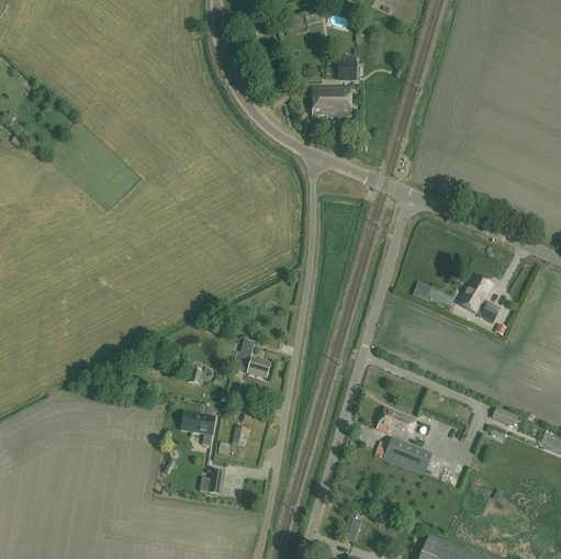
[(355,80),(354,54),(336,55),(337,80),(355,80)]
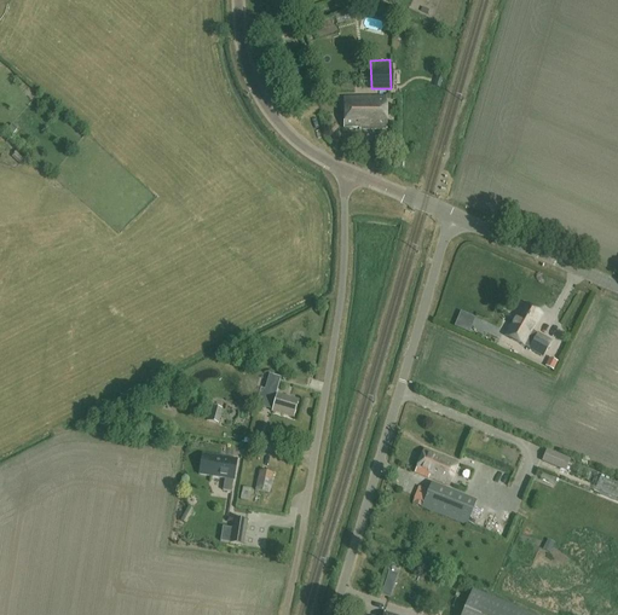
[(386,126),(386,94),(344,96),(344,125),(359,125),(359,126),(386,126)]
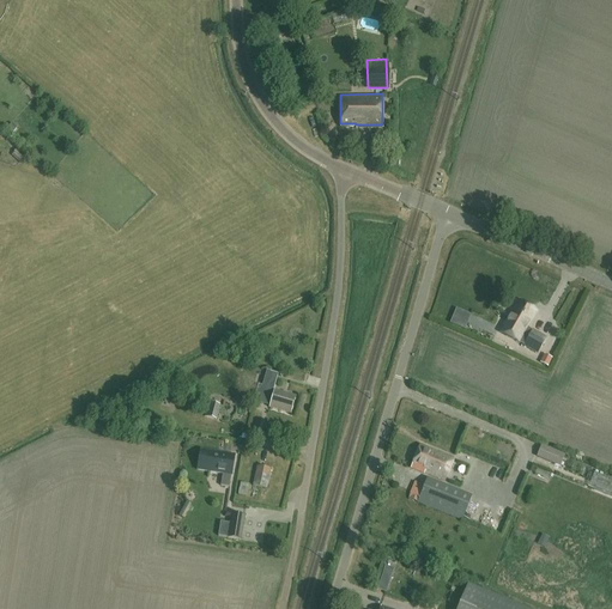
[(26,153),(18,145),(12,151),(20,159),(26,153)]
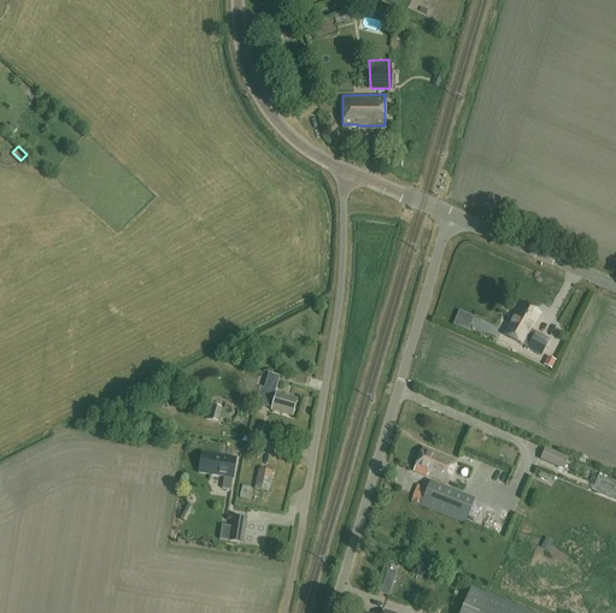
[(508,324),(506,324),(502,332),(522,343),(523,341),(527,343),(527,345),(541,353),(550,339),(534,330),(529,328),(538,311),(521,301),(508,324)]
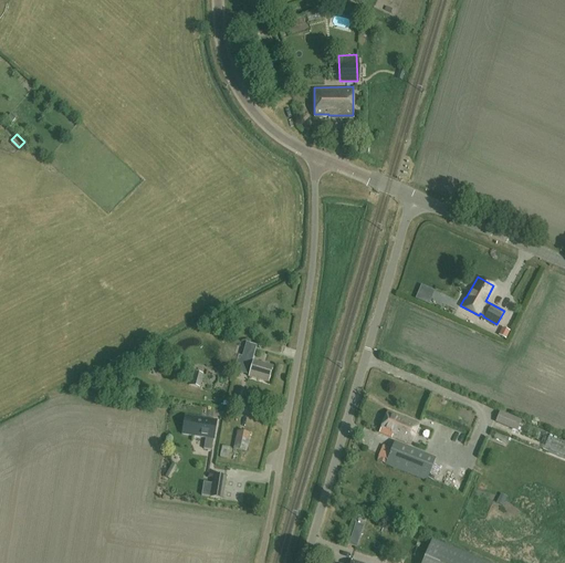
[(500,333),(506,336),(511,329),(504,324),(500,333)]
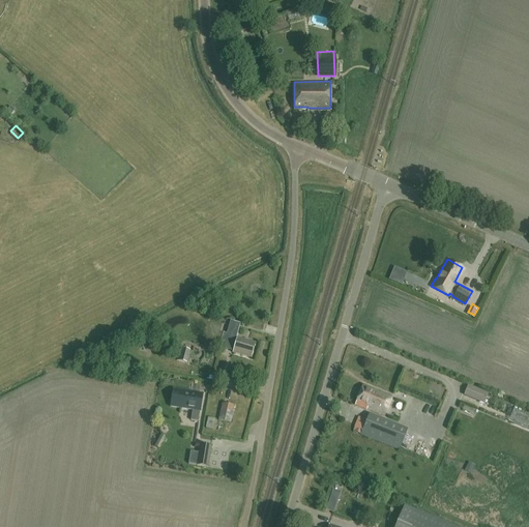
[(218,345),(233,349),(233,350),(252,356),(256,342),(238,335),(237,338),(235,337),(239,321),(230,319),(226,332),(223,331),(218,345)]
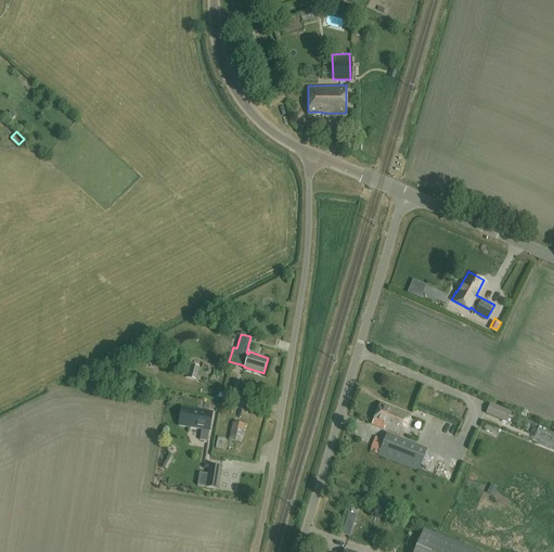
[(189,374),(198,375),(200,363),(190,362),(189,374)]
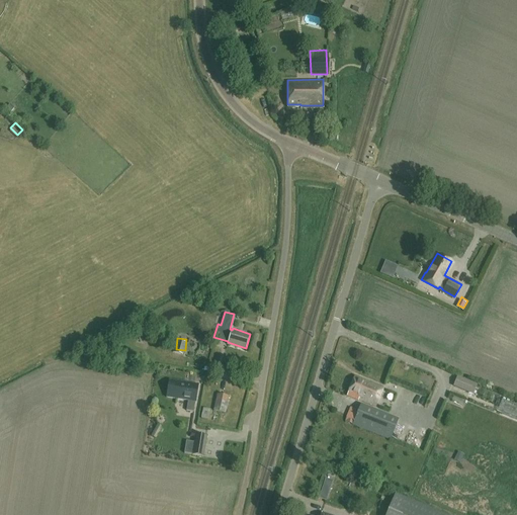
[(369,380),(354,374),(345,395),(357,400),(357,397),(374,404),(383,384),(370,378),(369,380)]
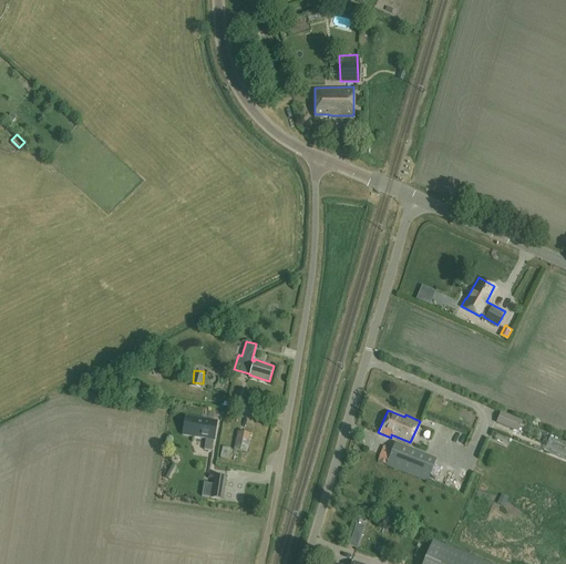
[(181,433),(205,437),(203,448),(212,449),(213,438),(216,419),(195,416),(184,414),(181,433)]
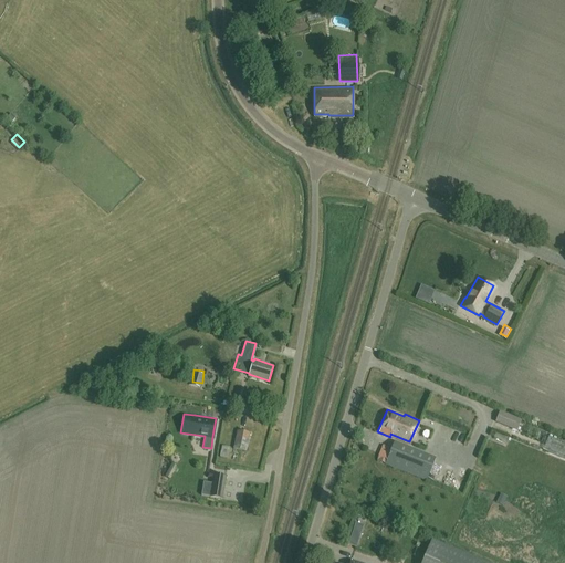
[(516,431),(540,440),(544,430),(520,420),(516,431)]
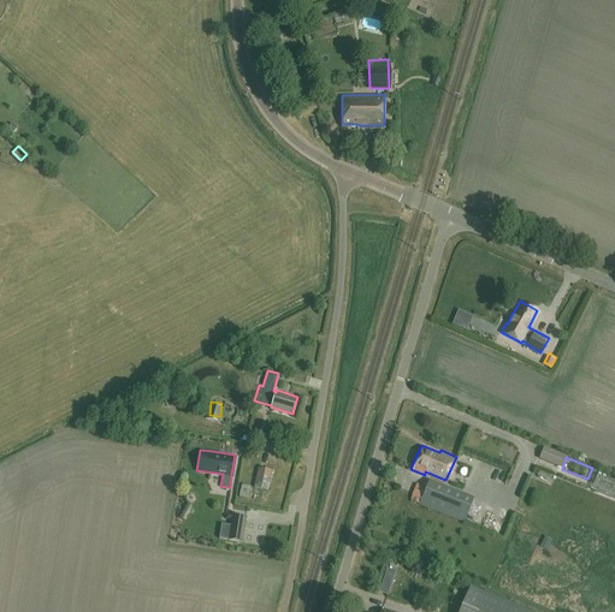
[(256,486),(270,489),(273,468),(260,465),(256,486)]
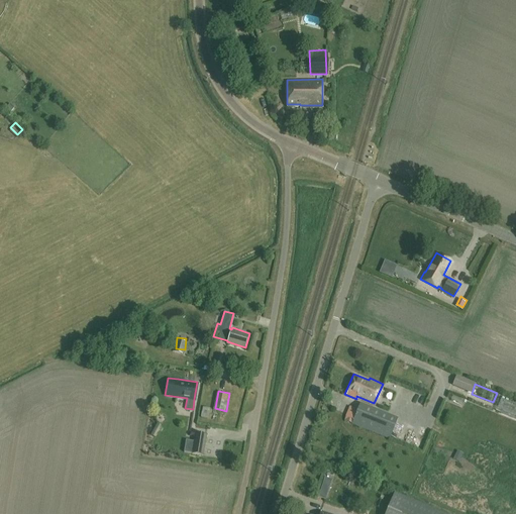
[(358,405),(351,422),(390,437),(397,420),(358,405)]
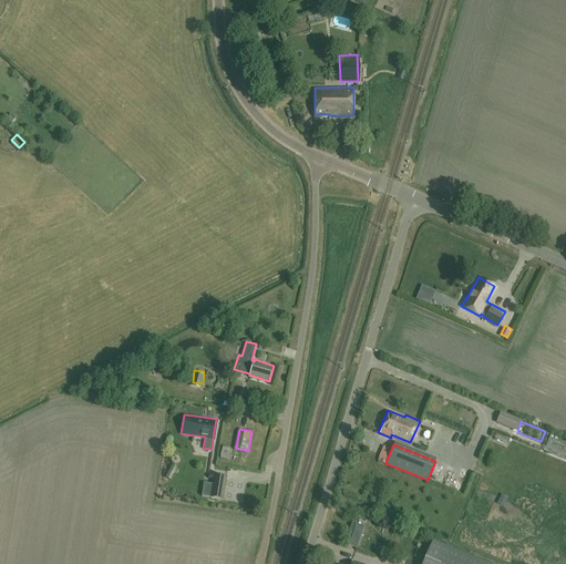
[(208,495),(222,498),(226,475),(213,473),(211,482),(203,481),(201,494),(208,495)]
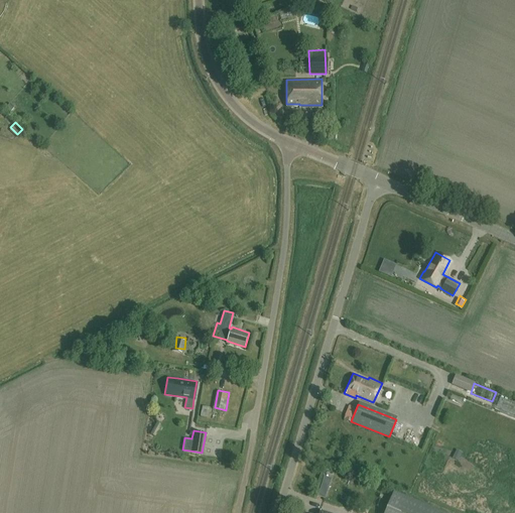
[(502,486),(509,490),(512,484),(505,480),(502,486)]
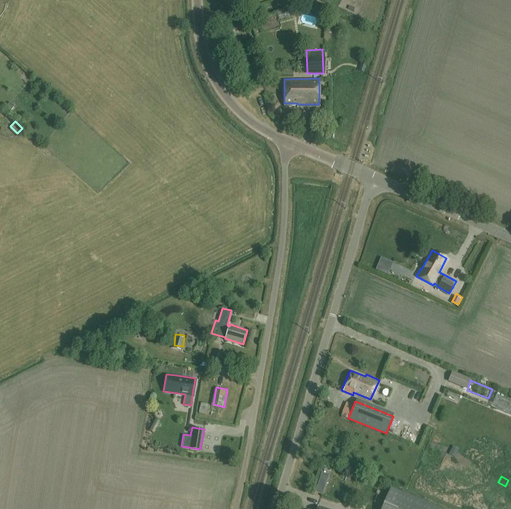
[(443,508),(389,486),(378,508),(443,508)]
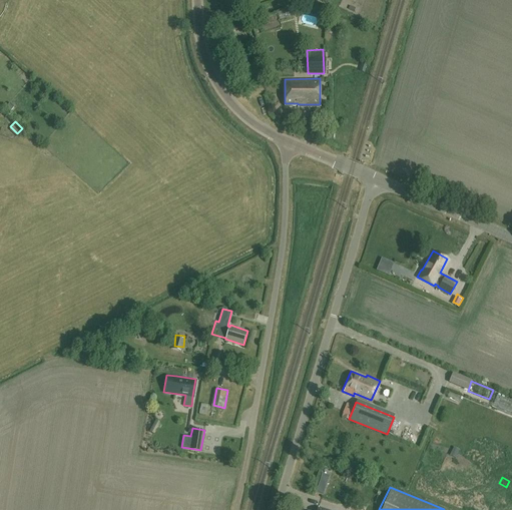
All buildings are outlined.
